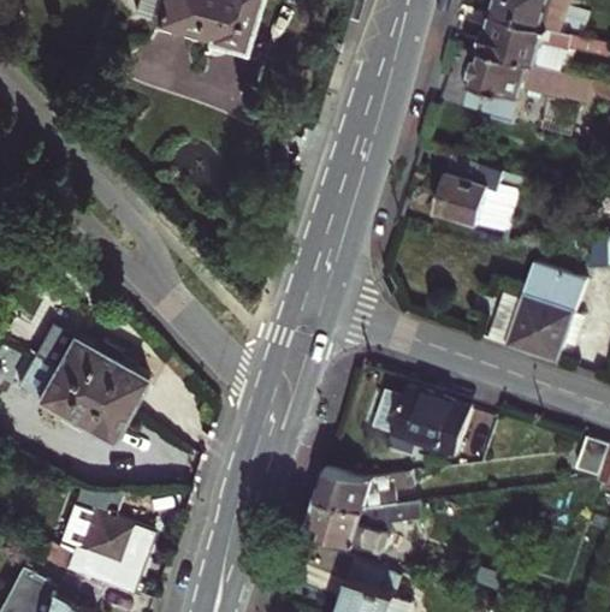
[(134,0),(131,12),(152,18),(157,0),(134,0)]
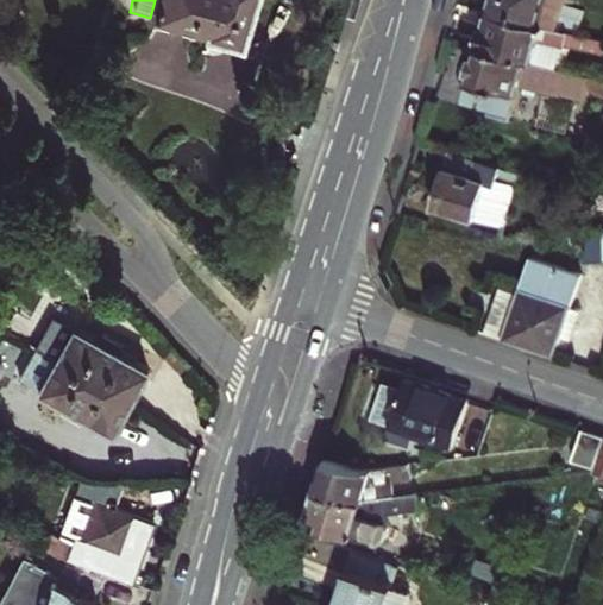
[(155,0),(150,18),(237,44),(249,0),(155,0)]
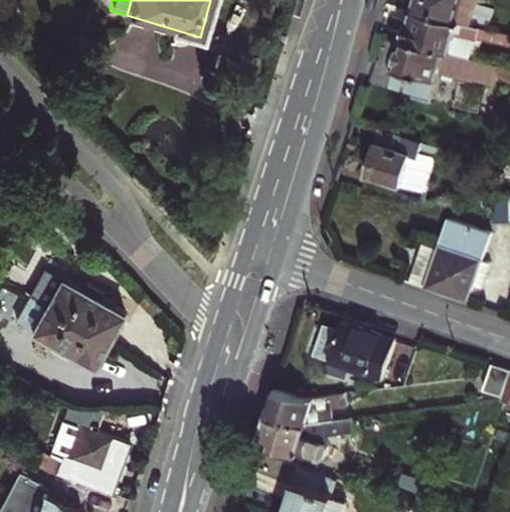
[(458,0),(412,0),(409,12),(452,23),(458,0)]
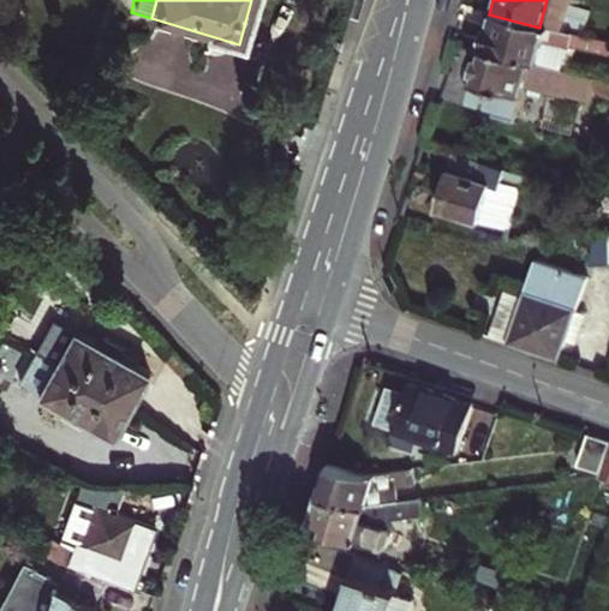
[(605,46),(539,28),(489,15),(478,51),(533,65),(557,72),(563,47),(572,51),(603,58),(605,46)]
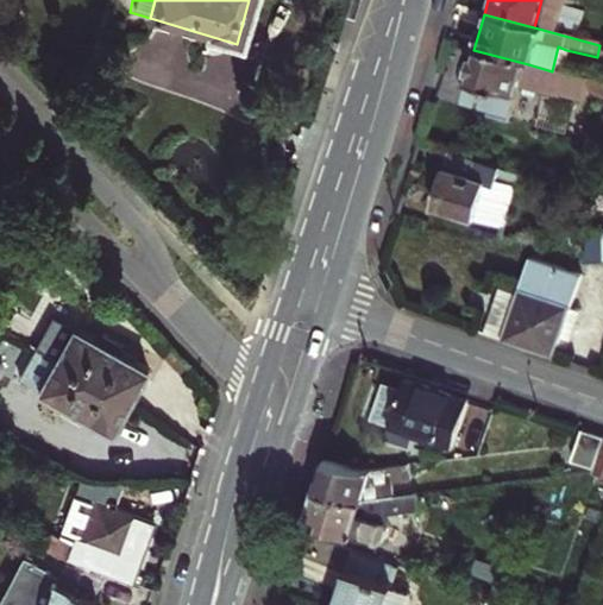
[(552,71),(560,74),(566,50),(558,46),(552,71)]
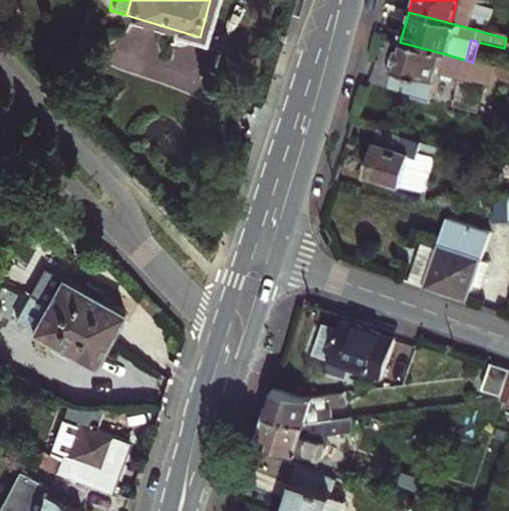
[(426,105),(433,81),(449,85),(456,81),(468,85),(470,77),(486,82),(487,78),(508,84),(508,70),(473,62),(466,60),(446,54),(400,42),(387,87),(413,95),(411,101),(426,105)]
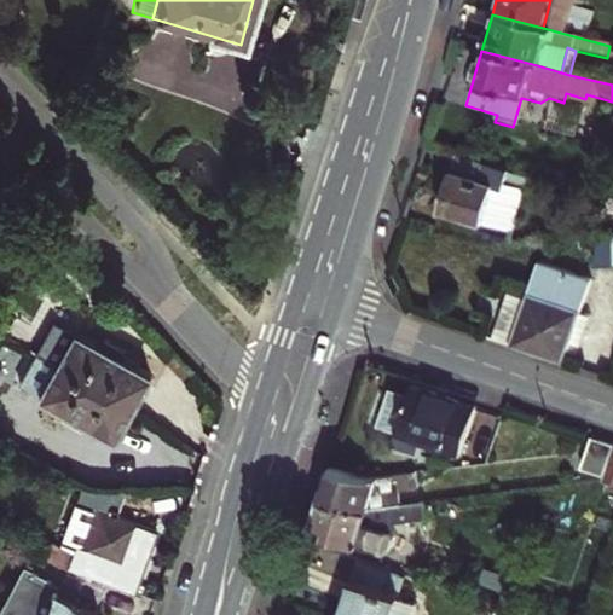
[(554,187),(503,174),(450,158),(434,214),(508,235),(520,191),(551,201),(554,187)]
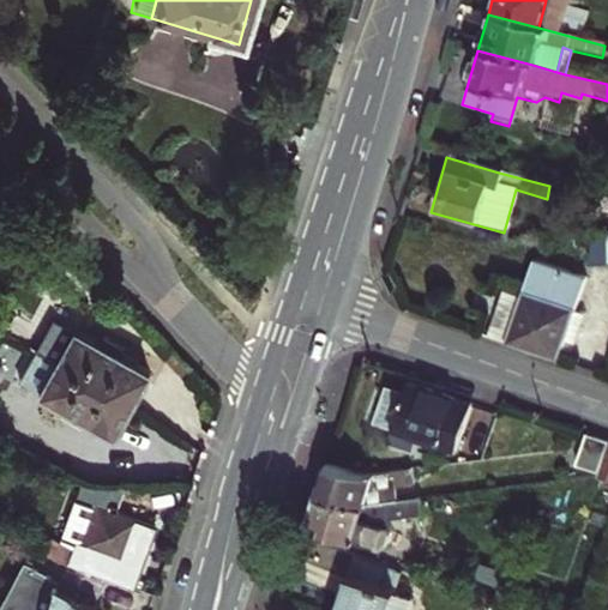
[(585,269),(607,266),(607,235),(588,237),(587,251),(585,269)]
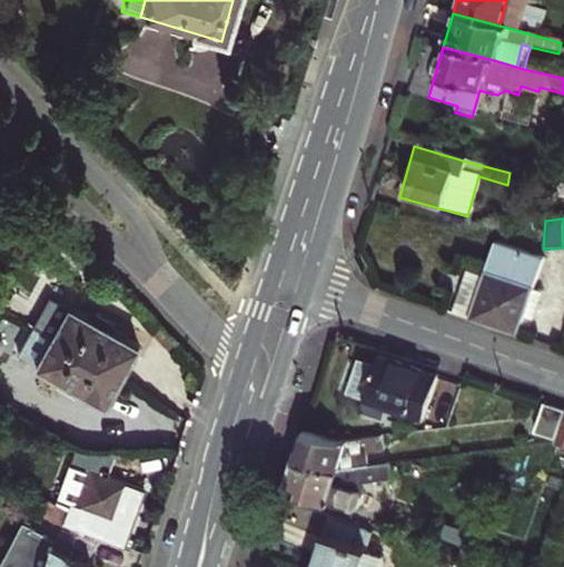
[(532,232),(544,233),(545,221),(532,222),(532,232)]
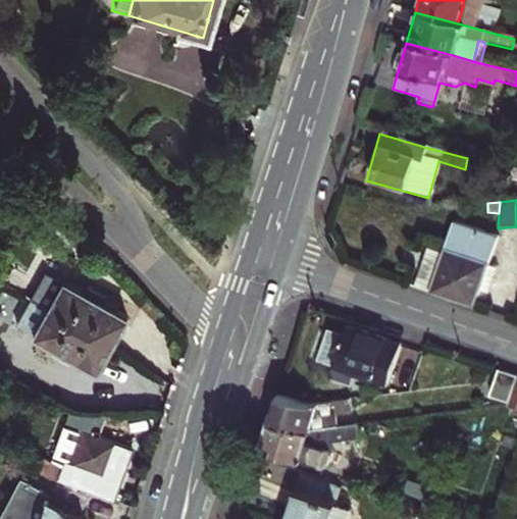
[(495,238),(451,222),(441,254),(425,249),(412,287),(437,296),(470,308),(476,291),(485,294),(495,268),(485,265),(495,238)]
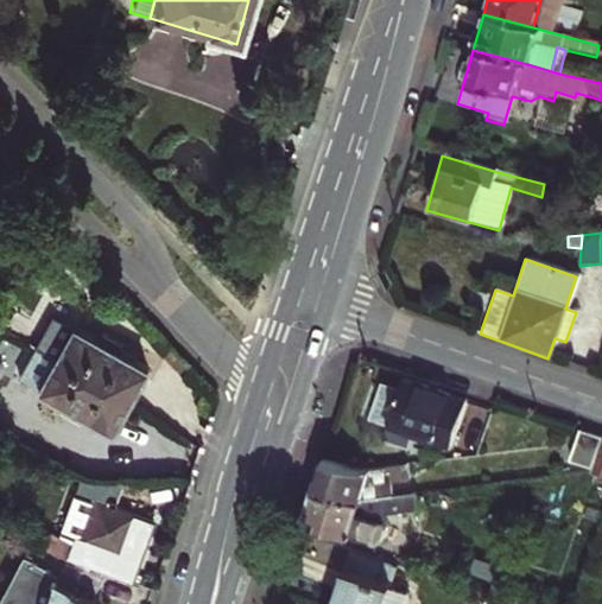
[(50,360),(122,400),(132,385),(140,368),(113,354),(118,344),(97,334),(93,342),(68,328),(50,360)]
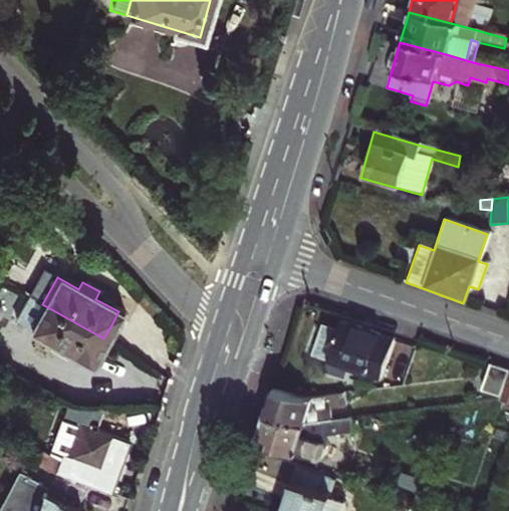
[(96,351),(103,338),(42,304),(37,314),(28,331),(49,343),(46,350),(62,358),(66,352),(89,365),(96,351)]
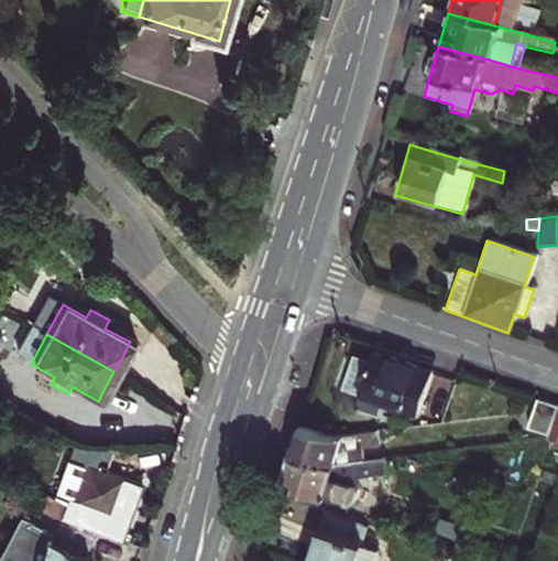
[(13,354),(31,364),(41,345),(22,335),(13,354)]
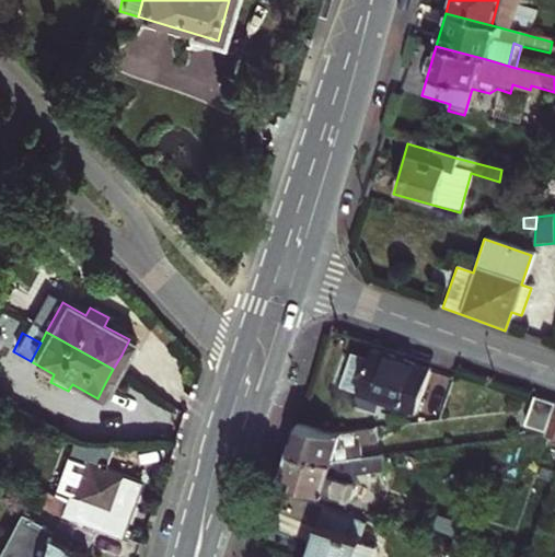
[(413,413),(427,371),(370,351),(356,393),(413,413)]
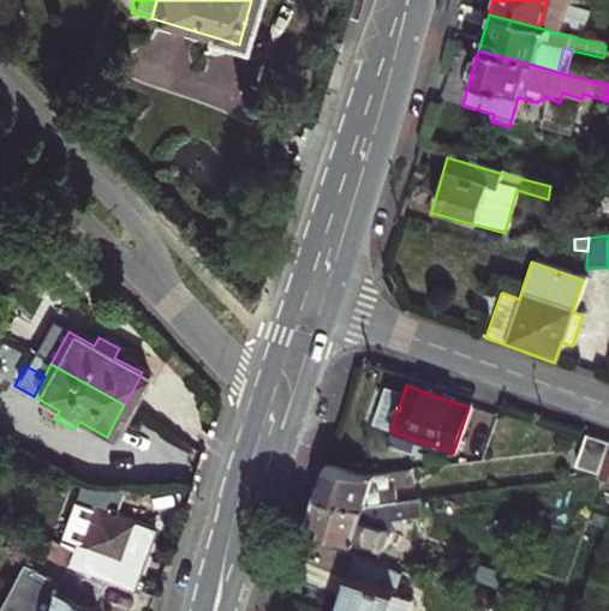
[(573,467),(596,475),(607,445),(584,437),(573,467)]
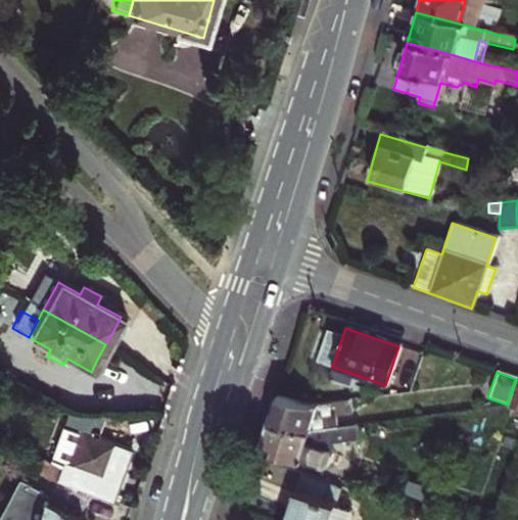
[(517,412),(517,379),(516,379),(507,405),(505,408),(517,412)]
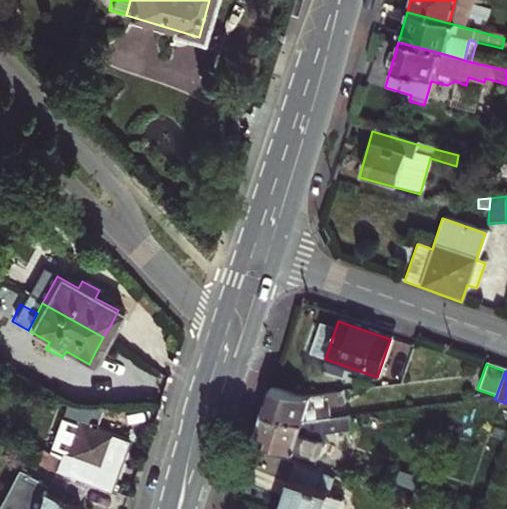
[(341,405),(339,393),(301,398),(269,388),(262,413),(298,424),(327,420),(325,407),(341,405)]
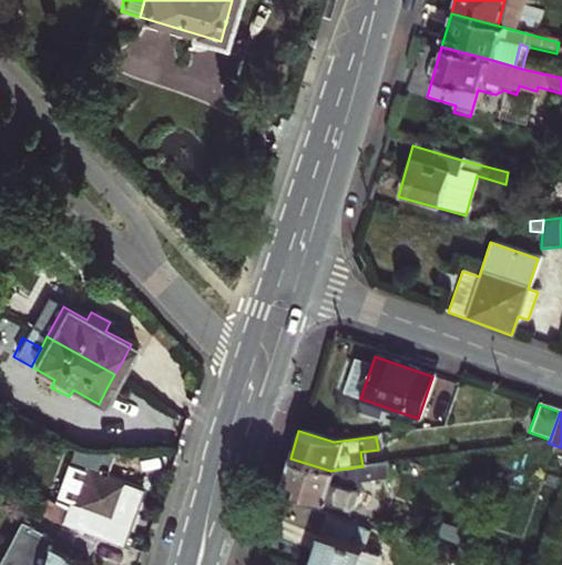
[(42,498),(36,512),(55,522),(62,523),(93,536),(118,544),(128,516),(138,487),(102,474),(109,452),(101,452),(80,441),(51,503),(42,498)]
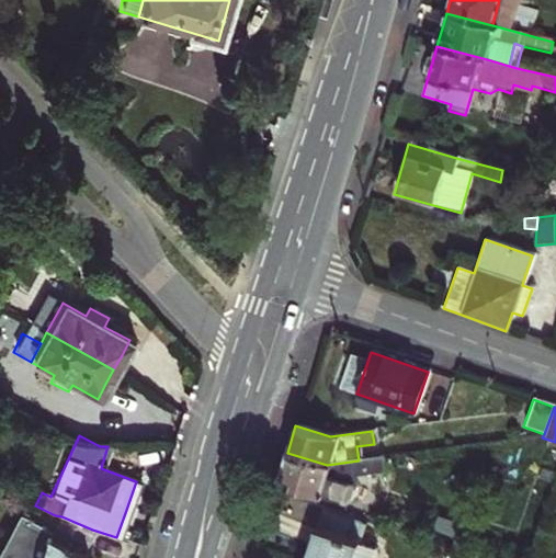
[(383,474),(381,458),(359,460),(327,465),(287,453),(280,477),(295,481),(293,488),(344,504),(351,501),(354,490),(351,485),(347,484),(349,475),(355,476),(383,474)]
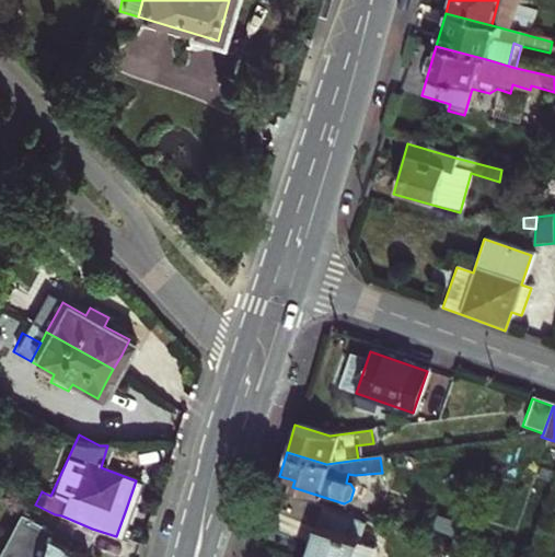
[(81,547),(92,529),(61,515),(55,514),(35,505),(24,498),(0,542),(0,556),(84,556),(43,532),(44,528),(69,541),(81,547)]
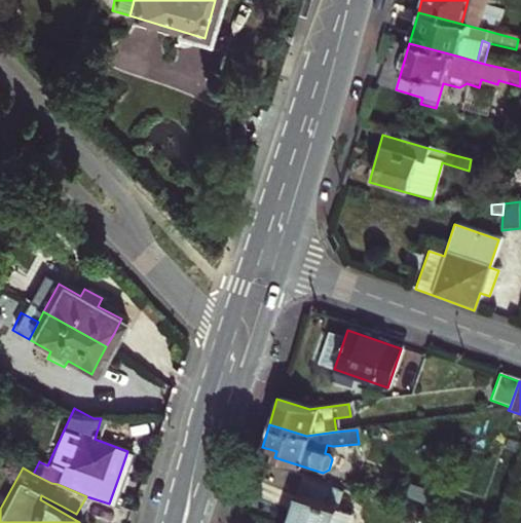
[(257,498),(277,505),(287,475),(266,469),(257,498)]
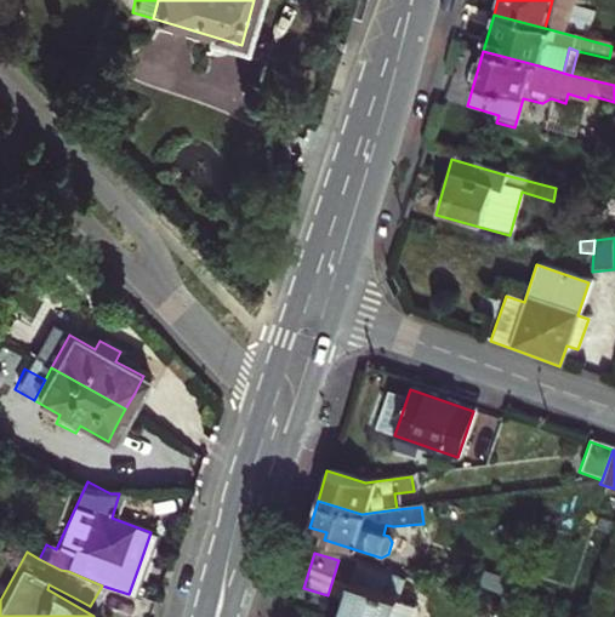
[(351,584),(414,606),(420,588),(357,567),(351,584)]
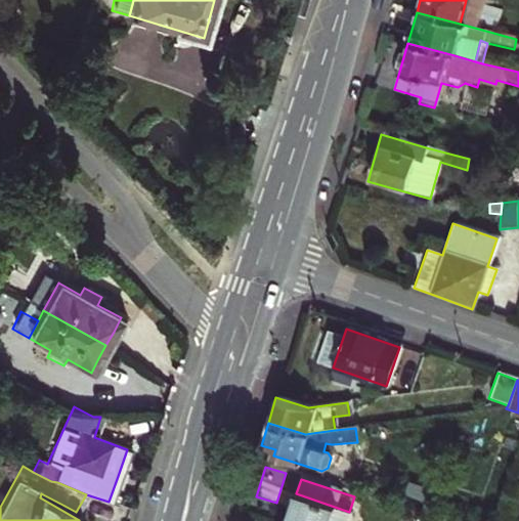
[(296,493),(287,520),(345,520),(349,512),(296,493)]
